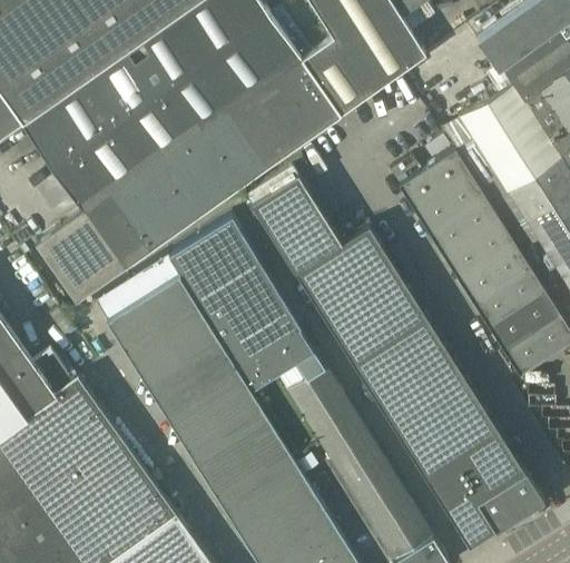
[(0,0),(0,138),(21,125),(43,156),(60,179),(82,211),(36,244),(78,304),(126,268),(127,268),(340,117),(340,116),(425,55),(411,32),(402,18),(426,3),(431,0),(460,0),(461,1),(461,0),(464,0),(467,2),(469,0),(310,0),(336,37),(302,61),(258,0),(0,0)]
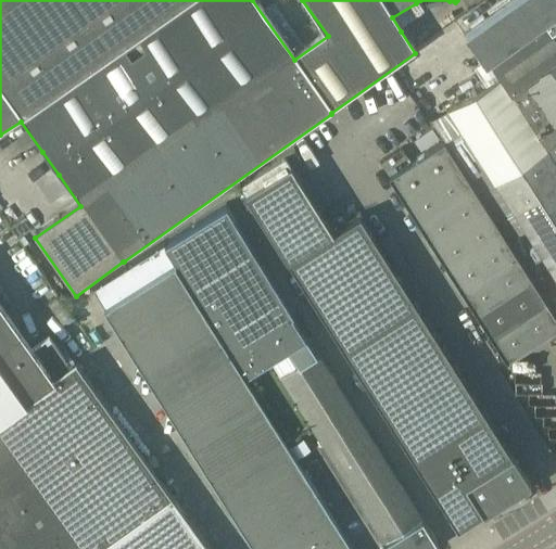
[(555,0),(523,0),(469,40),(488,65),(489,67),(545,28),(551,36),(555,33),(555,0)]
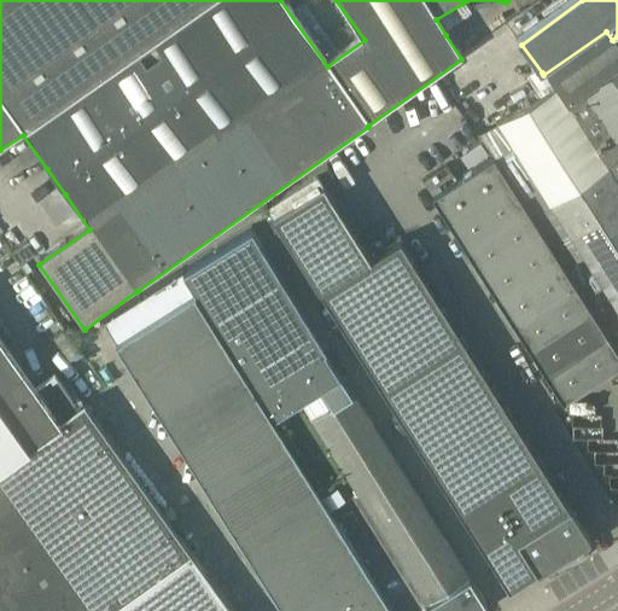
[(617,74),(617,36),(612,40),(606,31),(543,75),(555,92),(569,109),(617,74)]
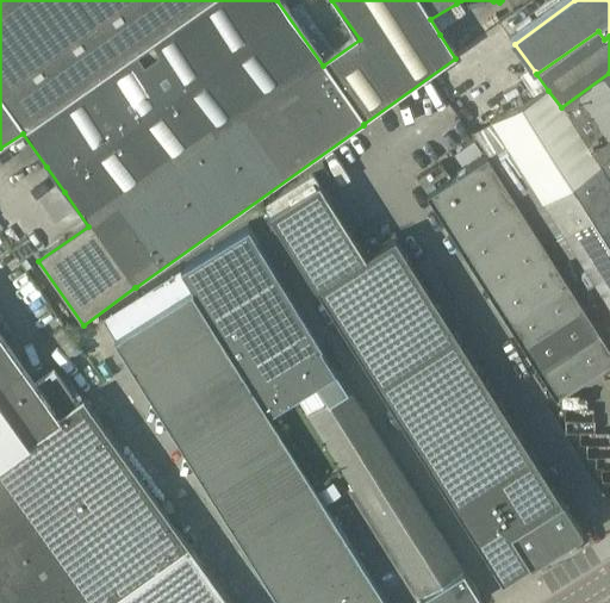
[(582,140),(609,119),(609,73),(561,107),(582,140)]
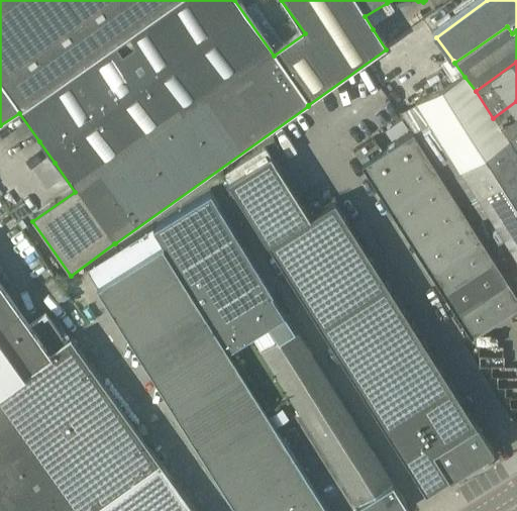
[(452,85),(417,107),(418,108),(489,220),(516,264),(516,140),(510,145),(493,118),(476,91),(464,77),(452,85)]
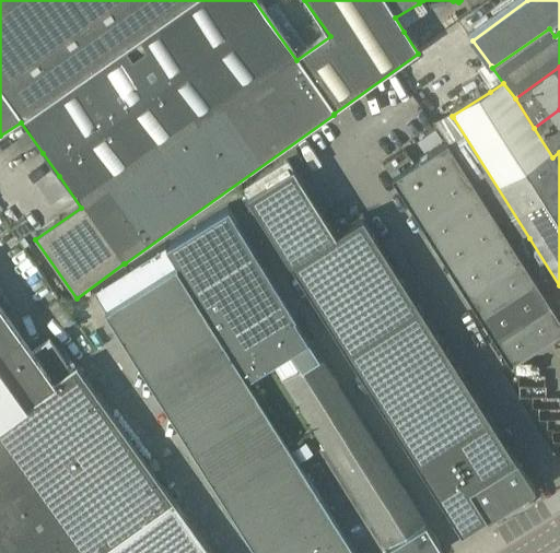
[(559,109),(534,128),(552,157),(559,152),(559,109)]
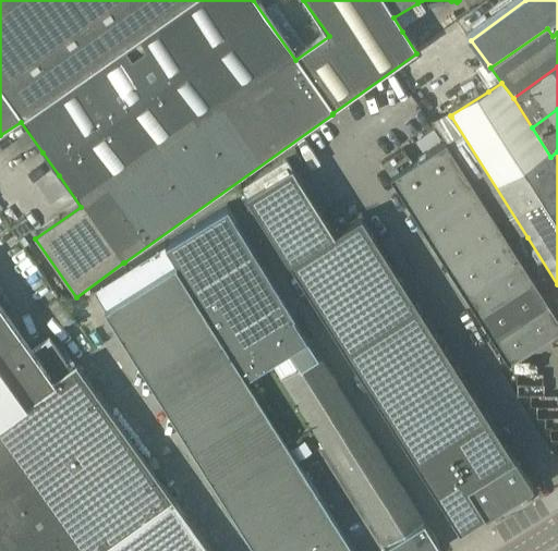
[(557,323),(446,149),(390,184),(509,369),(557,337),(557,323)]
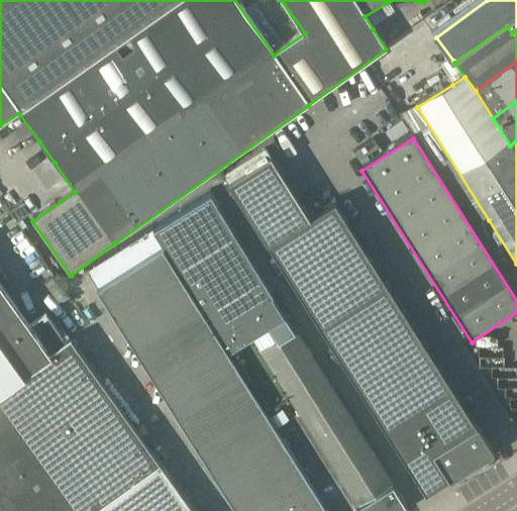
[(153,233),(87,274),(97,291),(192,442),(234,510),(406,510),(286,318),(284,320),(272,301),(275,299),(211,197),(153,233)]
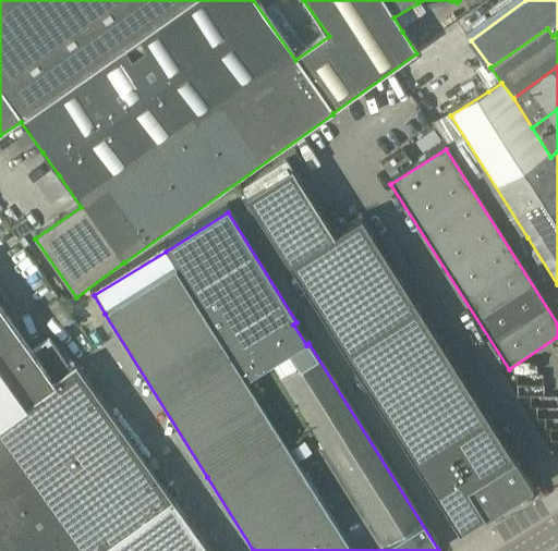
[(363,222),(289,268),(460,536),(485,521),(468,492),(514,464),(524,479),(534,474),(510,436),(500,442),(428,329),(441,320),(432,305),(420,313),(363,222)]
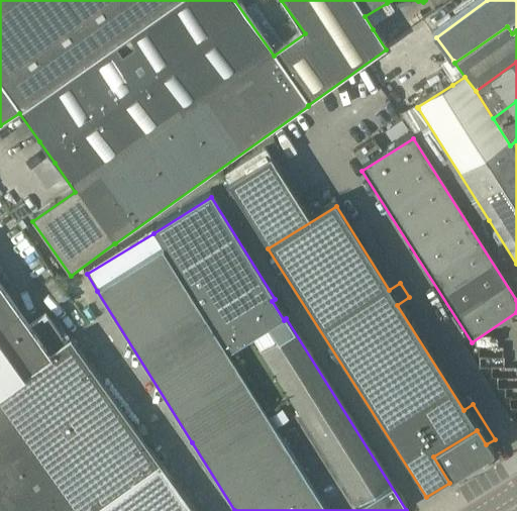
[(0,392),(49,356),(65,345),(64,344),(43,314),(27,326),(0,287),(0,392)]
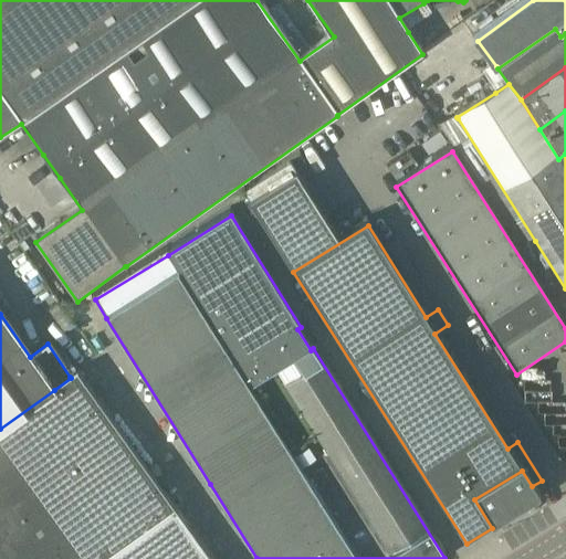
[(209,558),(76,375),(71,378),(54,390),(0,429),(0,558),(209,558)]
